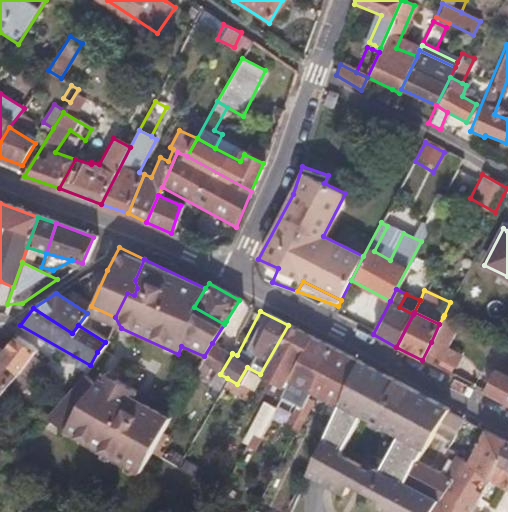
[(439,324),(431,342),(442,347),(455,322),(443,317),(439,324)]
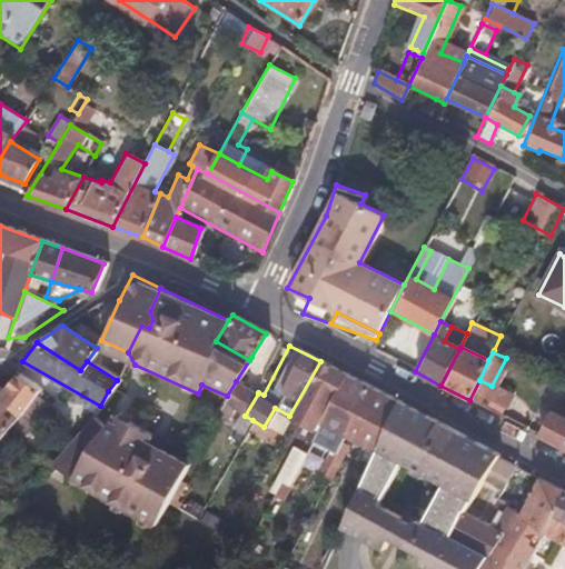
[(258,393),(258,392),(263,380),(263,372),(266,366),(251,357),(249,360),(236,381),(258,393)]
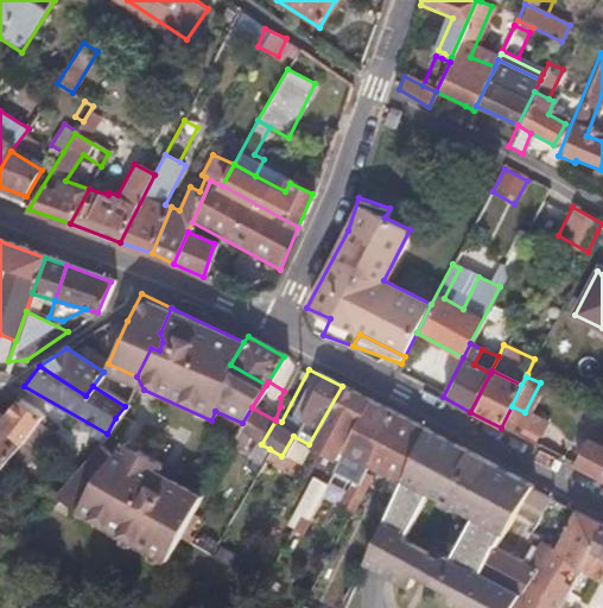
[(336,460),(344,445),(369,400),(342,386),(309,444),(336,460)]
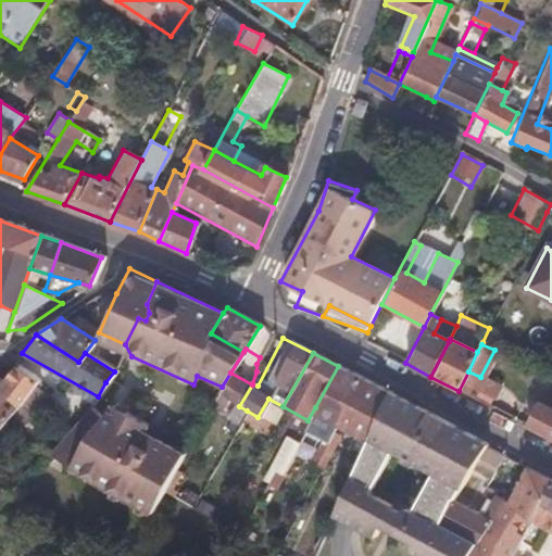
[(0,427),(9,417),(34,384),(37,381),(16,365),(0,384),(0,427)]
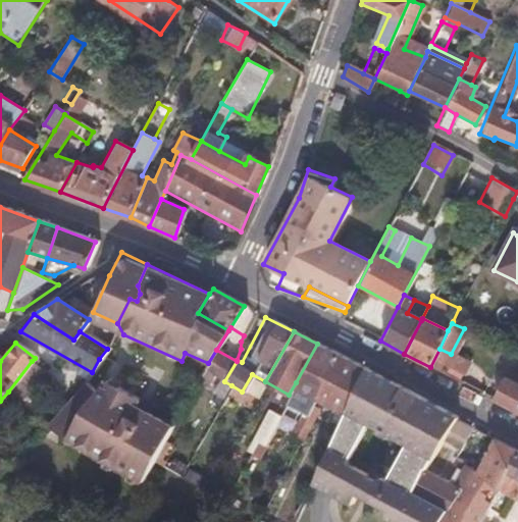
[(296,382),(318,396),(339,355),(317,344),(296,382)]
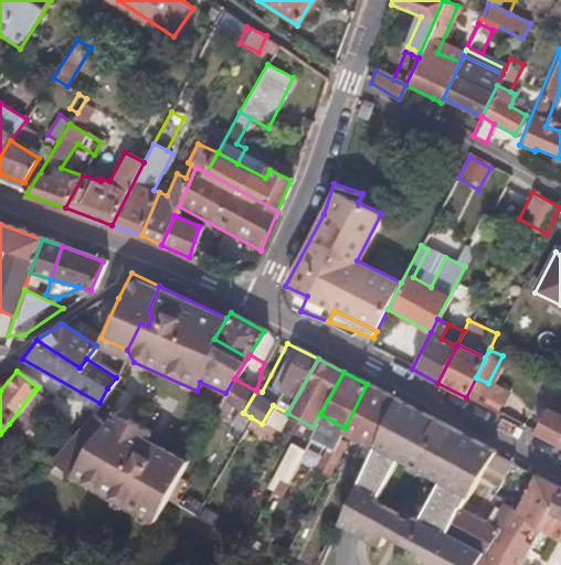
[(221,400),(243,413),(256,391),(234,379),(225,393),(221,400)]
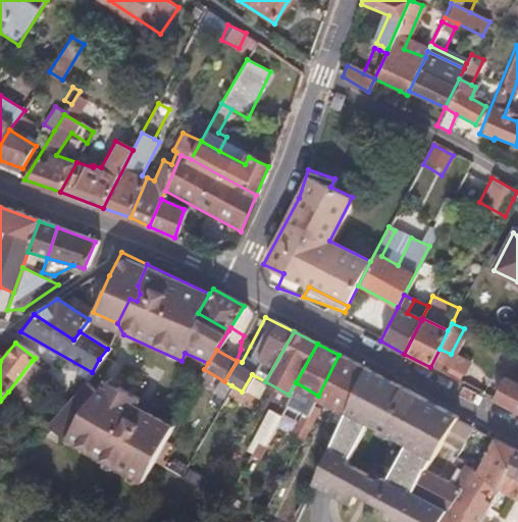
[(318,396),(343,410),(363,367),(339,355),(318,396)]
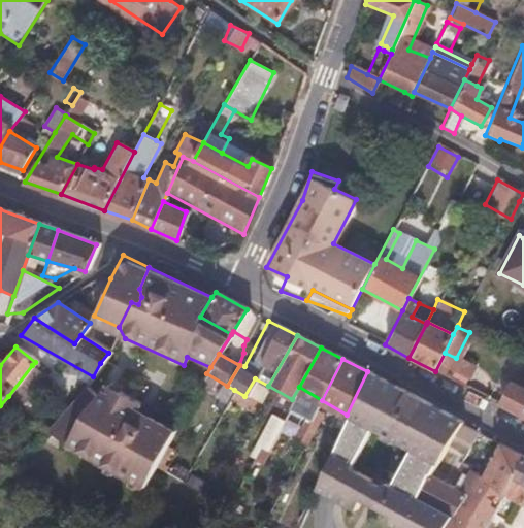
[(8,396),(20,405),(33,392),(34,393),(46,376),(32,365),(8,396)]
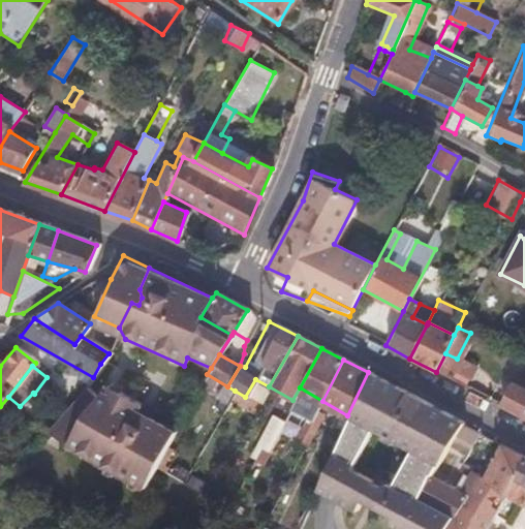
[(349,467),(371,428),(388,399),(392,401),(399,389),(387,382),(368,372),(347,415),(315,488),(330,495),(333,497),(344,476),(349,467)]
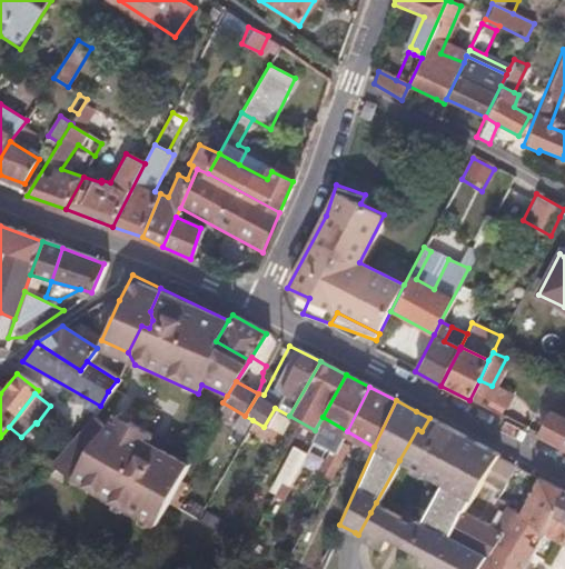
[(55,458),(51,461),(49,463),(155,523),(166,502),(172,491),(189,461),(160,446),(147,437),(150,430),(114,410),(102,423),(90,415),(55,458)]
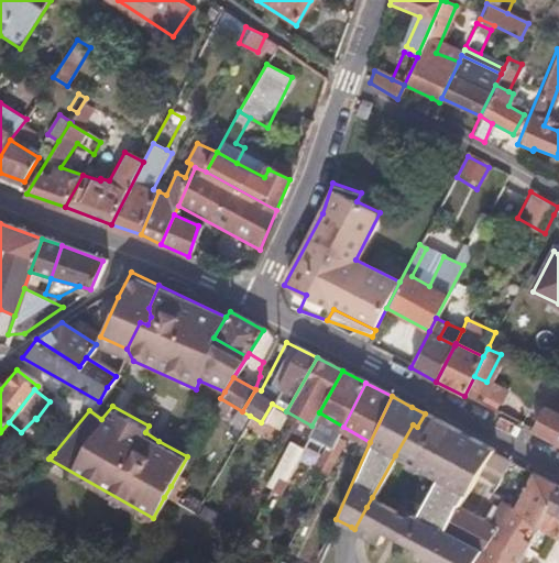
[(558,443),(558,414),(544,406),(532,430),(533,430),(558,443)]
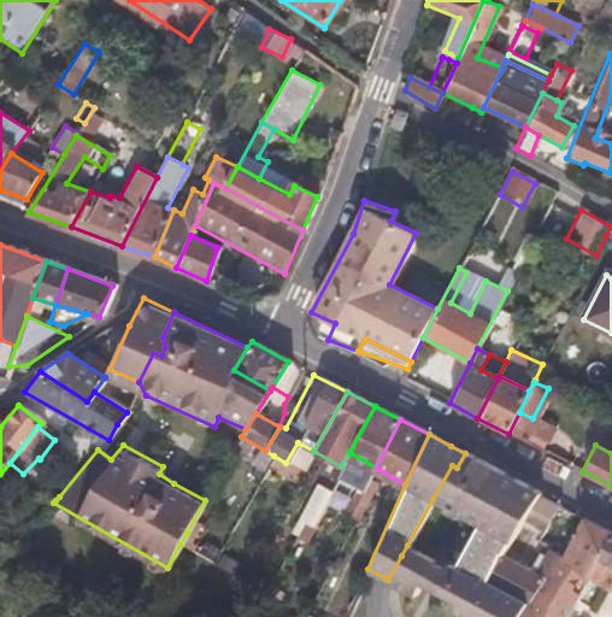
[(365,493),(376,468),(349,452),(341,466),(337,477),(365,493)]
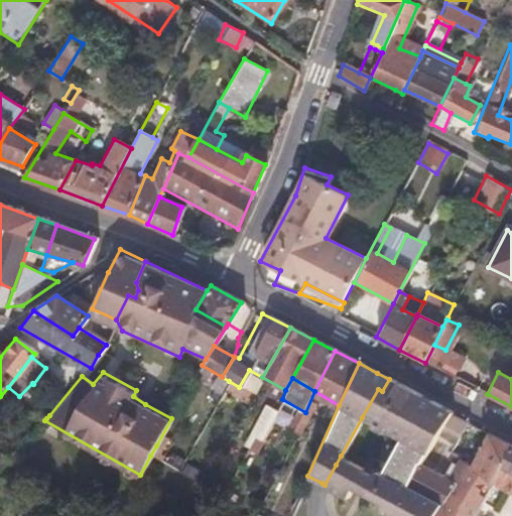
[(408,487),(419,466),(435,432),(437,429),(439,430),(449,412),(450,410),(389,379),(382,391),(378,389),(362,417),(400,438),(381,473),(394,480),(385,496),(378,508),(392,515),(432,515),(440,504),(408,487)]
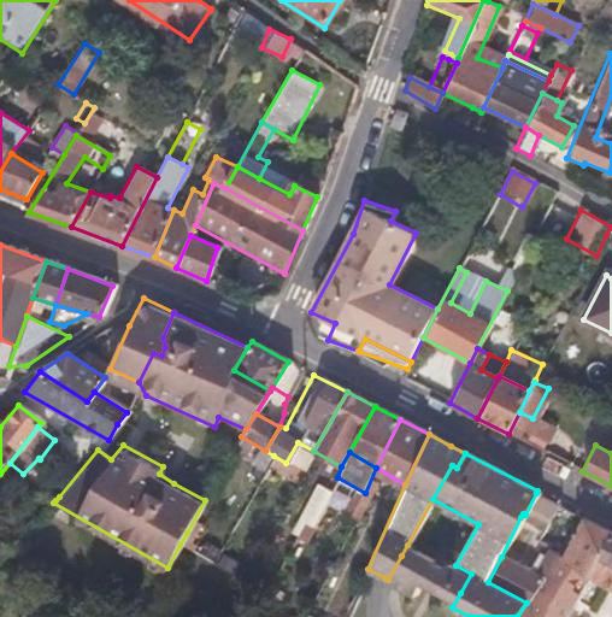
[(159,474),(174,483),(178,476),(163,466),(159,474)]
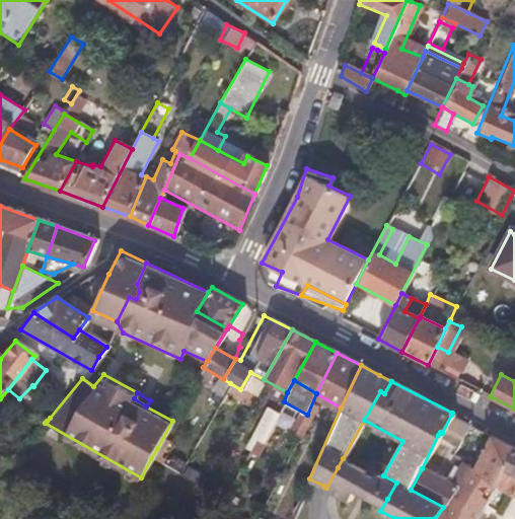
[(249,437),(254,439),(261,443),(276,415),(266,409),(249,437)]
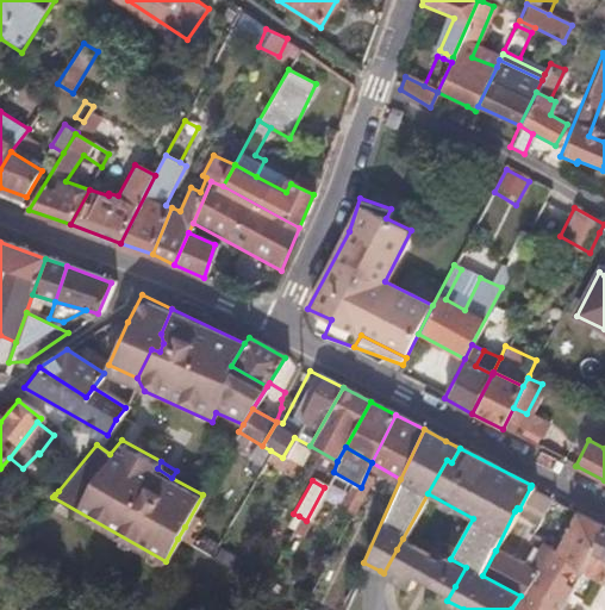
[(515,511),(536,522),(549,498),(530,487),(519,509),(517,508),(515,511)]
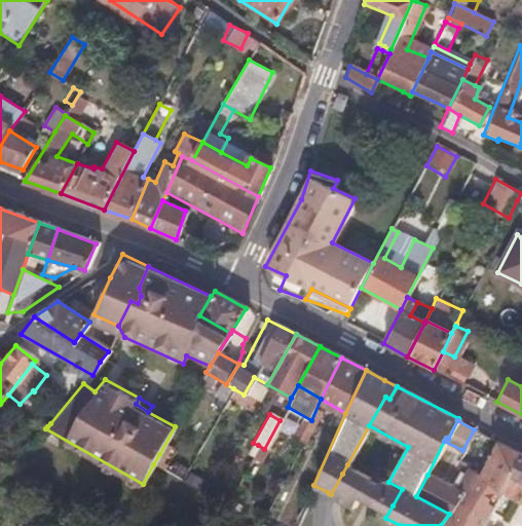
[(465,466),(468,468),(487,437),(474,429),(462,450),(456,461),(465,466)]
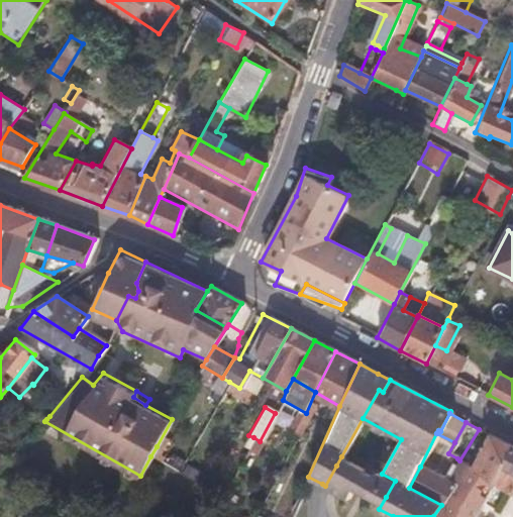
[(493,483),(495,480),(512,448),(487,433),(467,464),(493,483)]
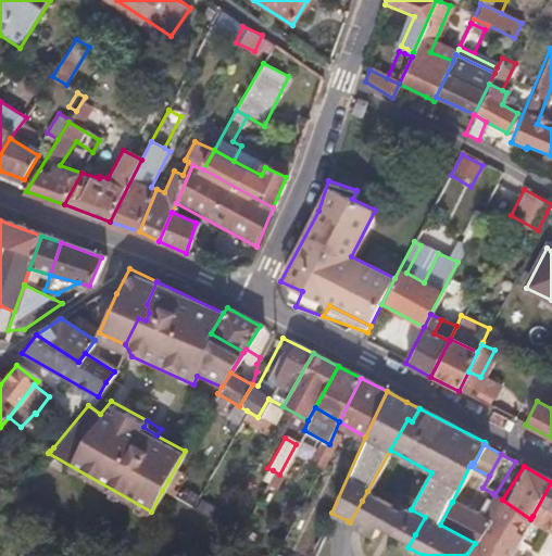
[(162,491),(173,496),(178,489),(168,480),(162,491)]
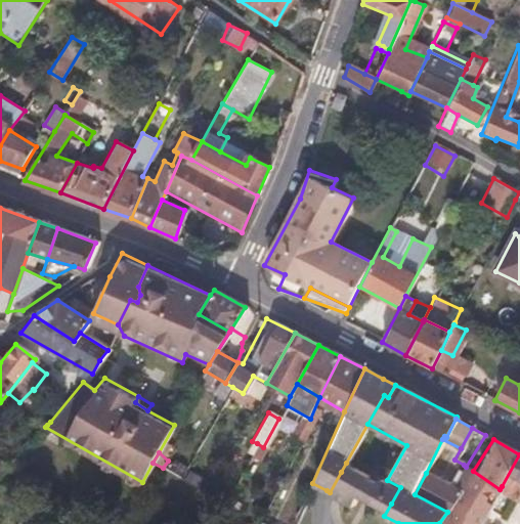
[(519,453),(519,454),(502,486),(518,495),(519,492),(519,453)]
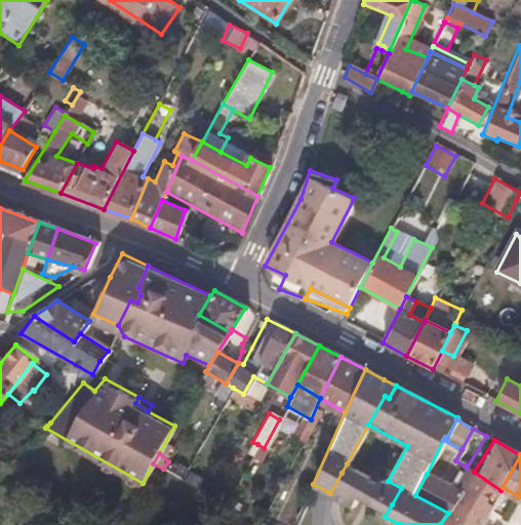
[(347,463),(342,473),(348,477),(364,485),(369,475),(347,463)]
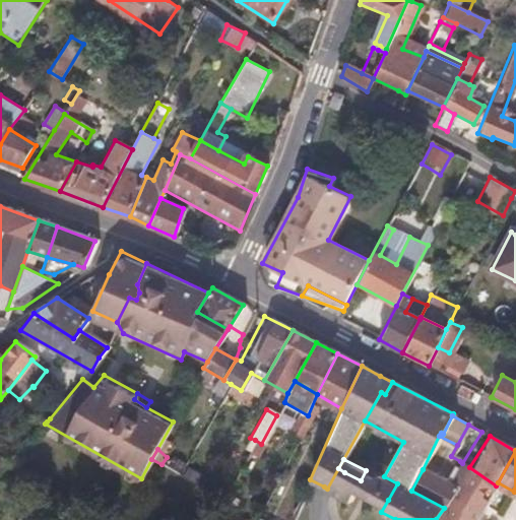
[(411,491),(444,508),(469,467),(462,463),(460,461),(455,468),(458,471),(450,483),(423,469),(411,491)]
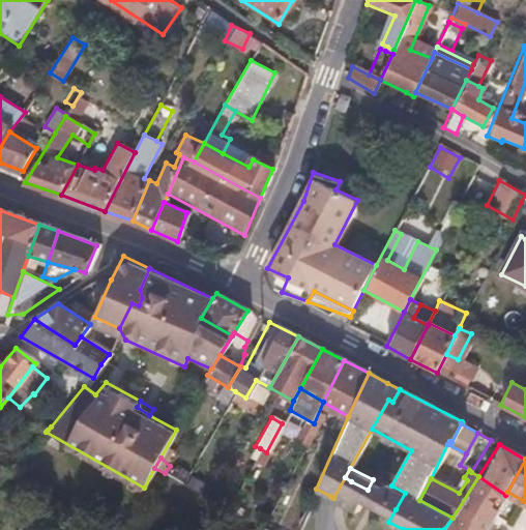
[(484,529),(505,495),(478,476),(453,518),(444,529),(484,529)]
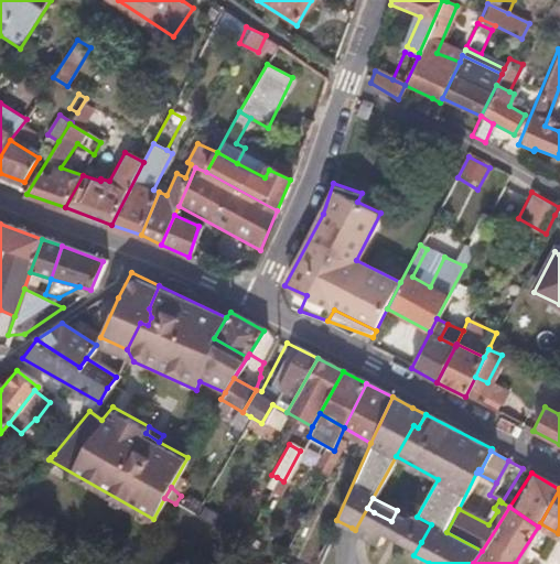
[(363,534),(374,512),(367,508),(355,530),(363,534)]
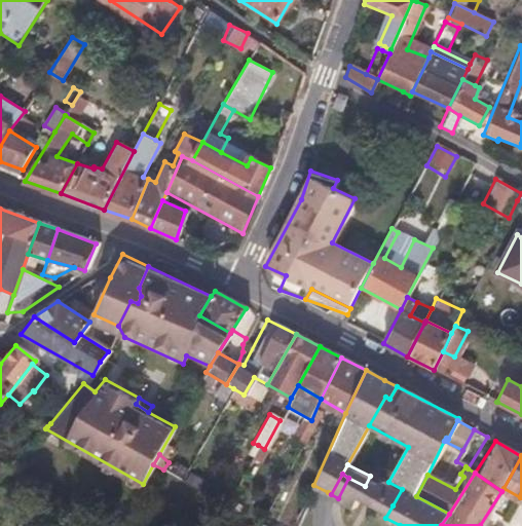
[(369,493),(393,505),(402,489),(388,482),(383,479),(377,481),(370,476),(365,486),(362,490),(369,493)]
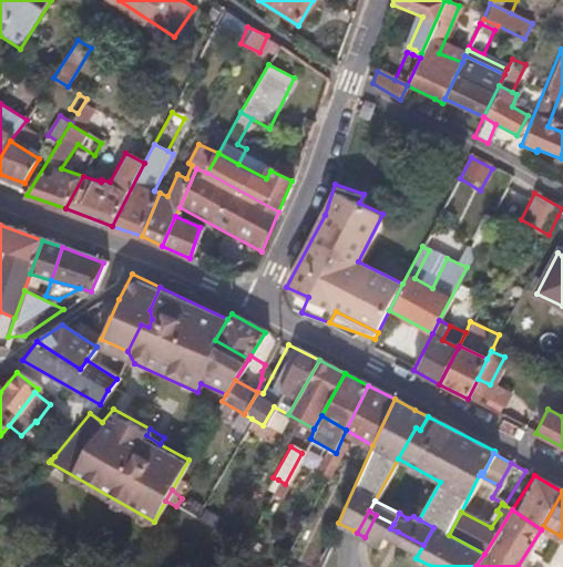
[(381,546),(390,528),(393,524),(376,515),(365,537),(381,546)]
